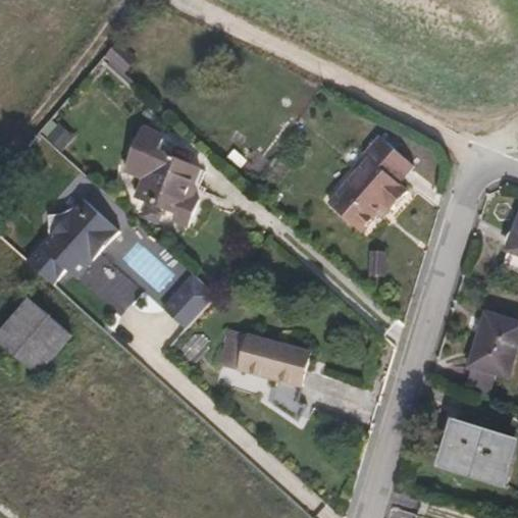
[(122,52),(107,38),(98,49),(112,62),(122,52)]
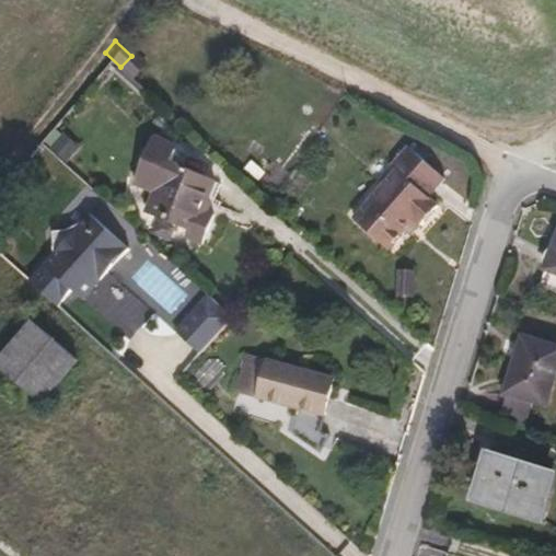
[(192,230),(211,181),(211,177),(216,166),(178,136),(169,159),(165,159),(145,211),(192,230)]
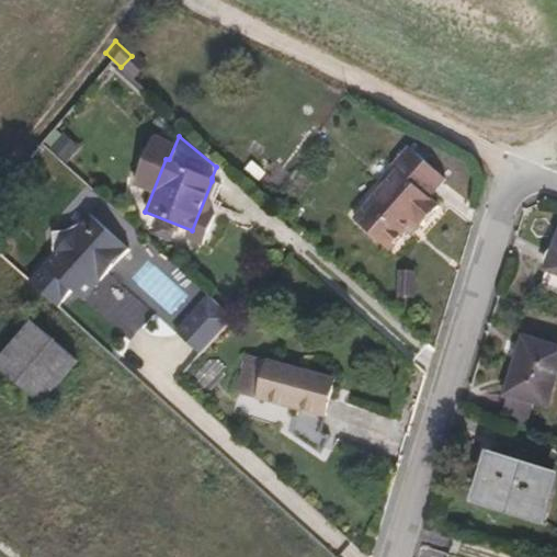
[(430,201),(420,190),(436,172),(406,145),(389,162),(395,168),(351,217),(382,243),(399,225),(404,230),(430,201)]
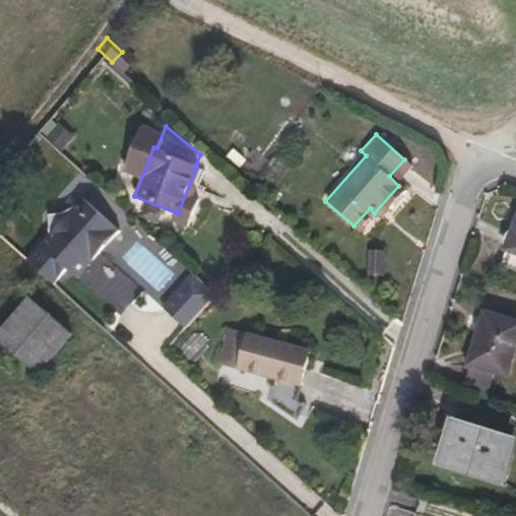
[(75,275),(103,244),(116,228),(80,196),(72,204),(63,209),(56,211),(46,212),(47,235),(39,244),(75,275)]
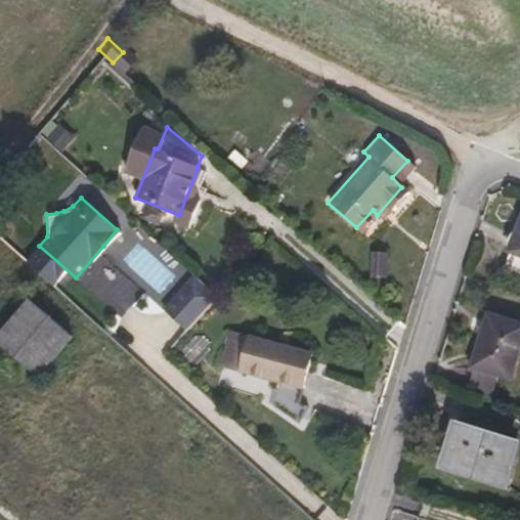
[(519,216),(508,248),(501,264),(519,271),(519,216)]
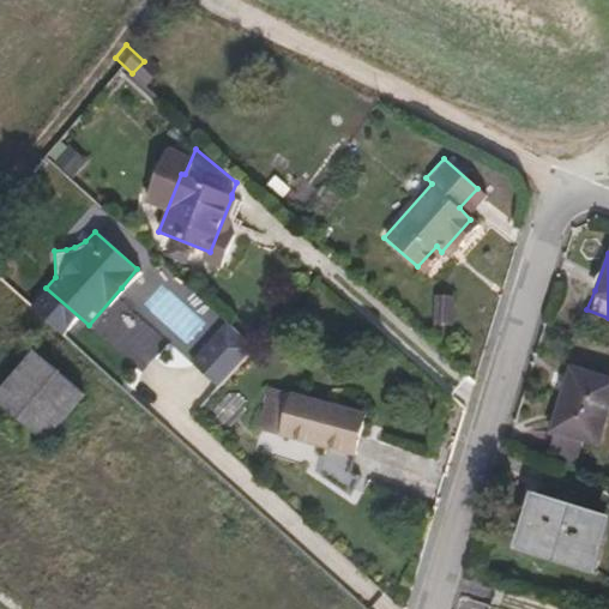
[(450,317),(448,294),(430,294),(432,318),(450,317)]
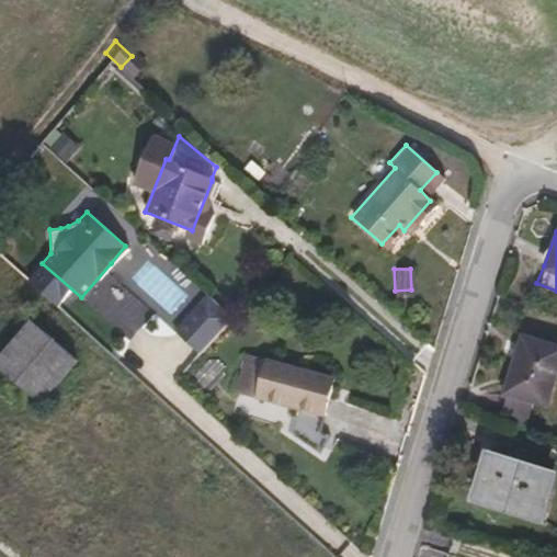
[(197,351),(230,315),(206,293),(173,328),(197,351)]
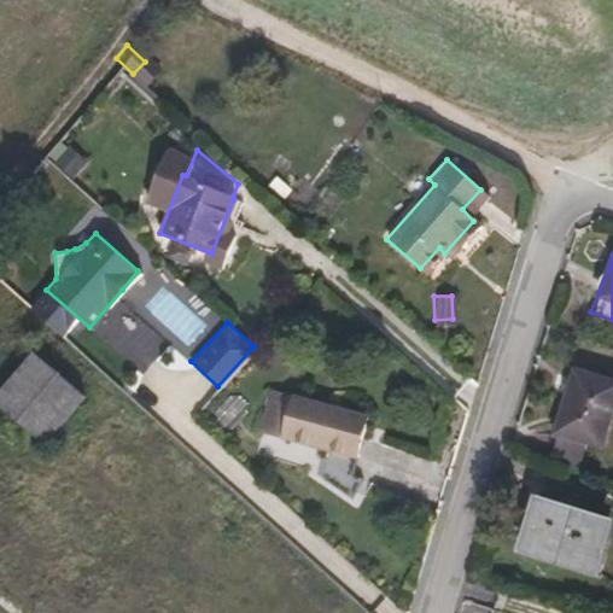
[(0,406),(44,442),(83,395),(31,351),(0,386),(0,406)]
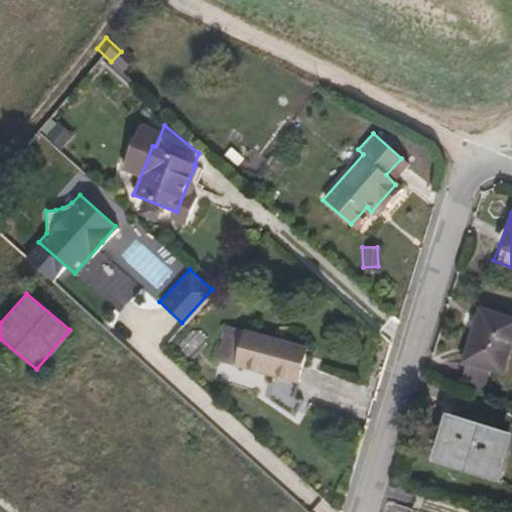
[(500,371),(511,331),(511,318),(479,308),(463,359),(500,371)]
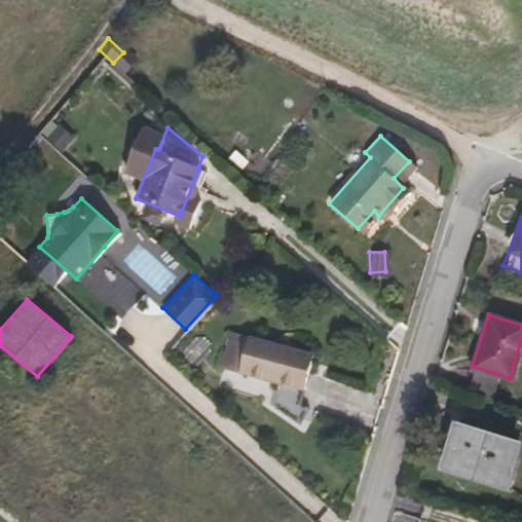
[(298,402),(311,352),(227,330),(217,365),(273,380),(270,394),(298,402)]
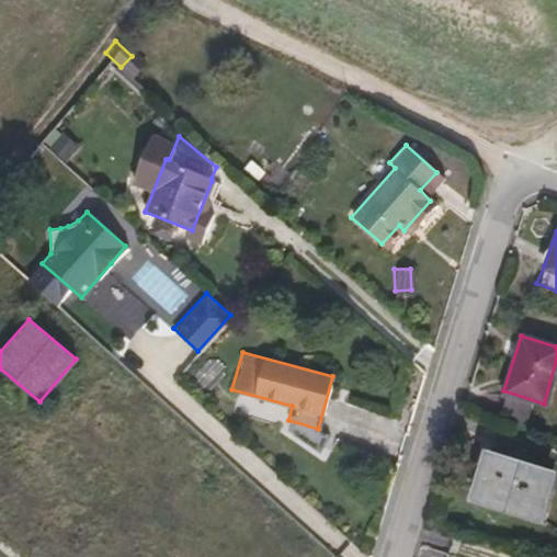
[(538,518),(550,475),(488,456),(476,499),(538,518)]
